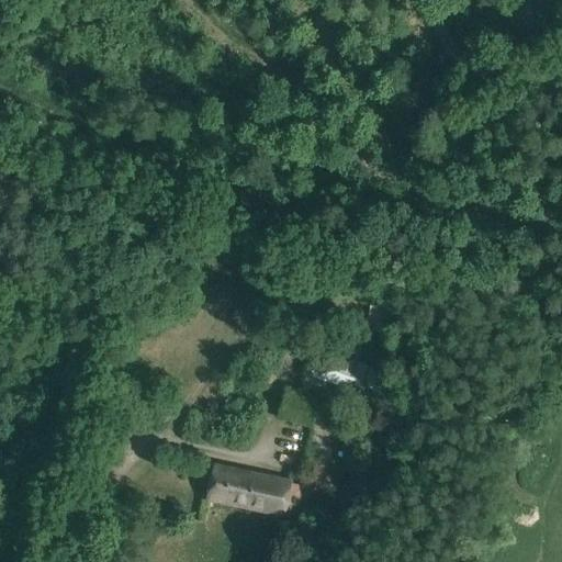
[(312,355),(311,382),(355,383),(356,357),(312,355)]
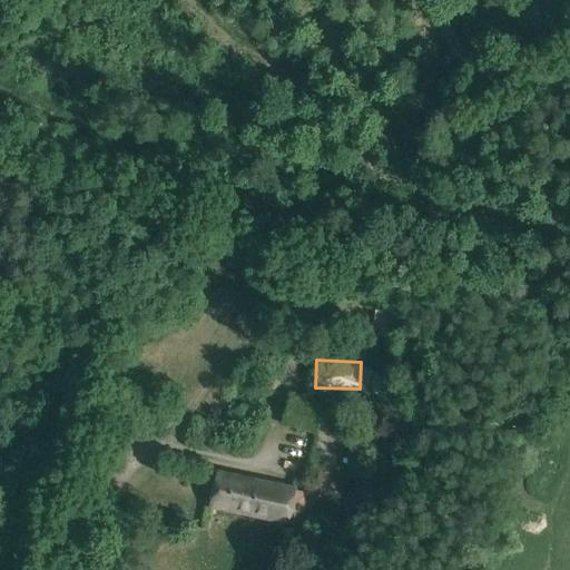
[(209,507),(252,516),(259,481),(217,471),(209,507)]
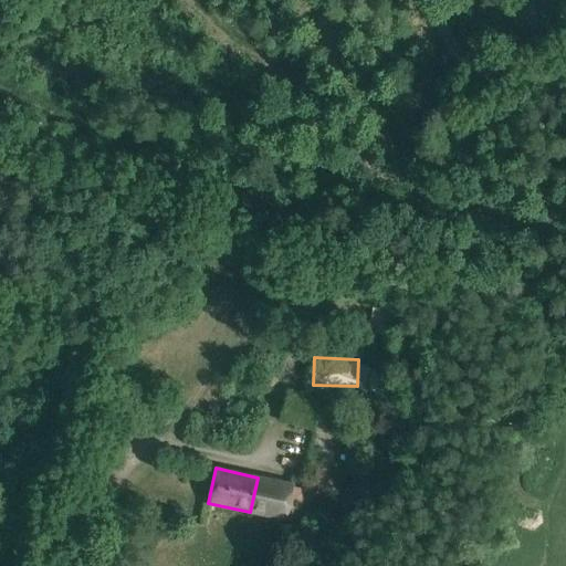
[(258,478),(250,512),(286,520),(286,519),(299,521),(305,490),(293,488),(294,485),(258,478)]
